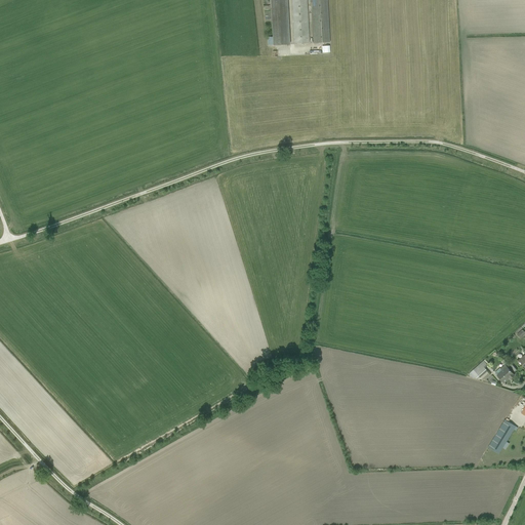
[(270,0),(273,45),(289,44),(287,0),(270,0)]
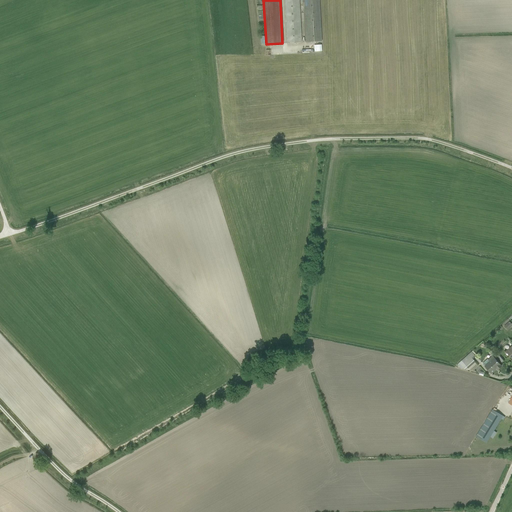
[(284,0),(287,43),(301,42),(298,0),(284,0)]
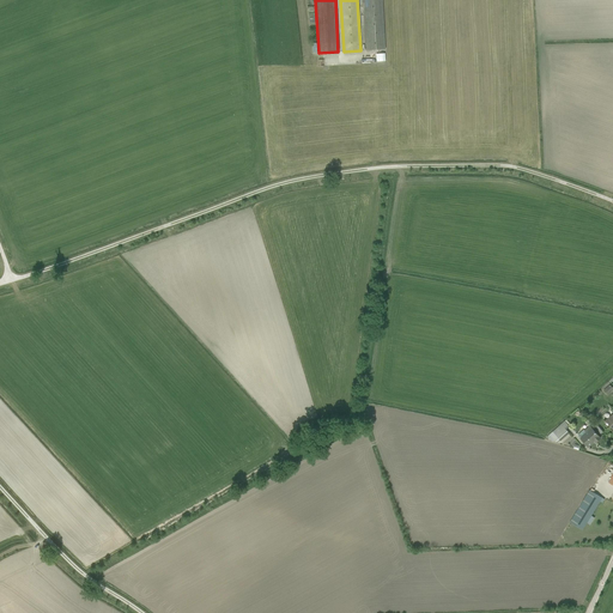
[(359,0),(359,4),(363,2),(366,50),(384,49),(382,0),(359,0)]
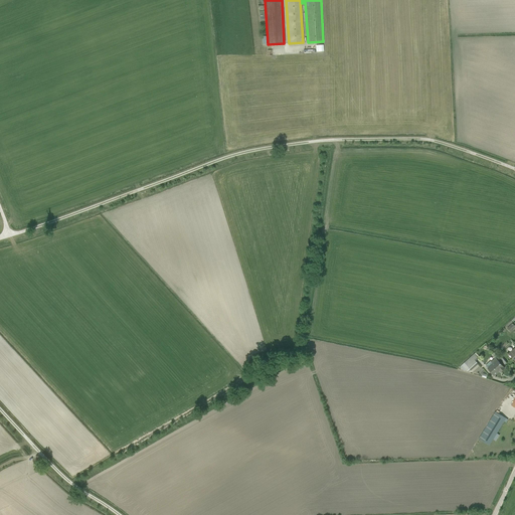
[(485,365),(494,375),(500,370),(501,372),(504,368),(498,361),(500,359),(493,352),(492,352),(493,353),(492,354),(494,355),(493,356),(495,357),(494,358),(491,361),(485,365)]
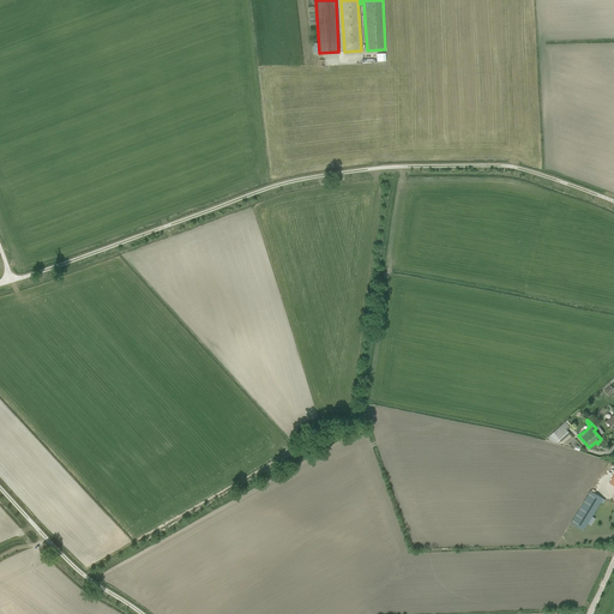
[(561,441),(565,446),(573,438),(567,431),(571,428),(570,427),(571,426),(567,421),(548,438),(554,443),(555,441),(555,443),(559,444),(561,441)]
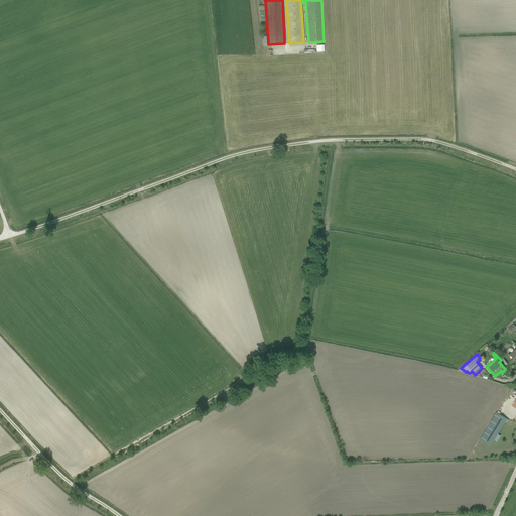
[(496,412),(480,440),(490,446),(494,440),(497,441),(500,435),(498,434),(505,422),(507,423),(509,420),(496,412)]
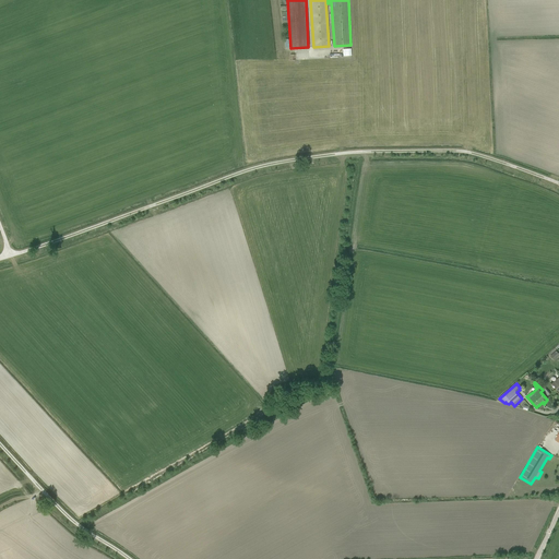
All buildings are outlined.
